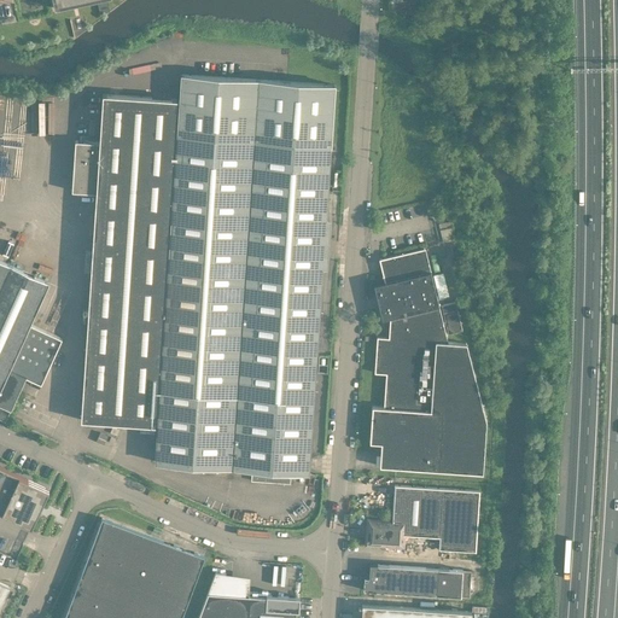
[(106,1),(98,3),(99,12),(109,11),(106,1)]
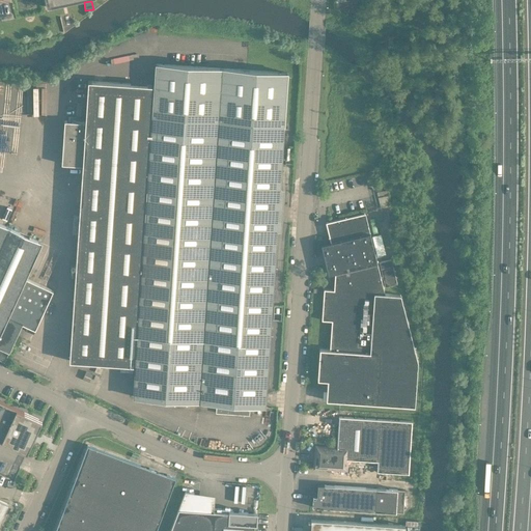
[(156,62),(155,84),(87,80),(85,119),(64,119),(61,163),(82,164),(68,361),(135,365),(133,396),(216,402),(216,413),(249,415),(250,404),(264,406),(287,72),(156,62)]
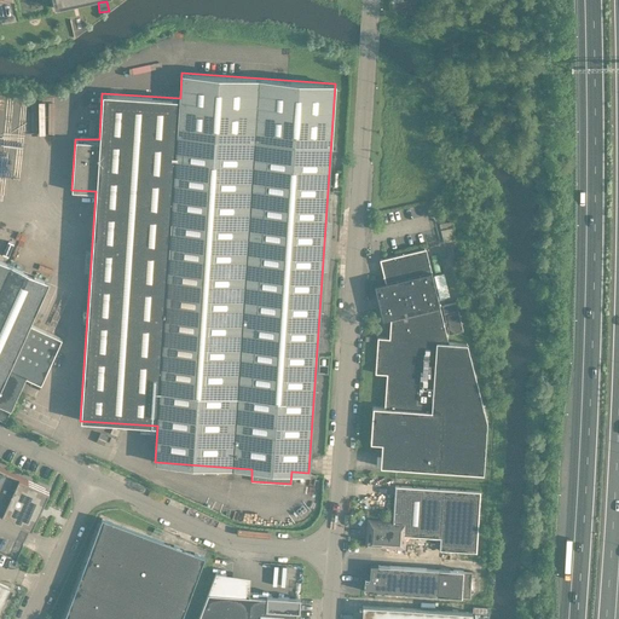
[(381,444),(381,451),(380,467),(482,474),(486,422),(467,343),(447,342),(426,249),(380,260),(385,283),(374,285),(382,319),(391,318),(389,339),(377,337),(375,374),(387,374),(385,408),(372,408),(370,443),(381,444)]
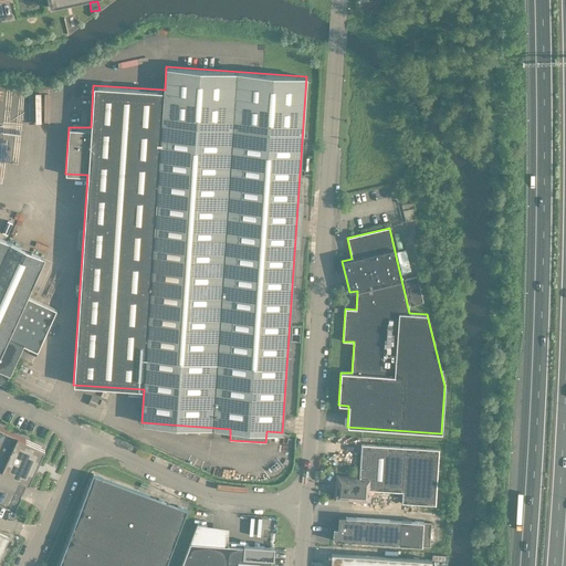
[(0,384),(4,386),(23,345),(37,352),(46,331),(46,332),(56,308),(25,296),(43,259),(0,238),(0,384)]
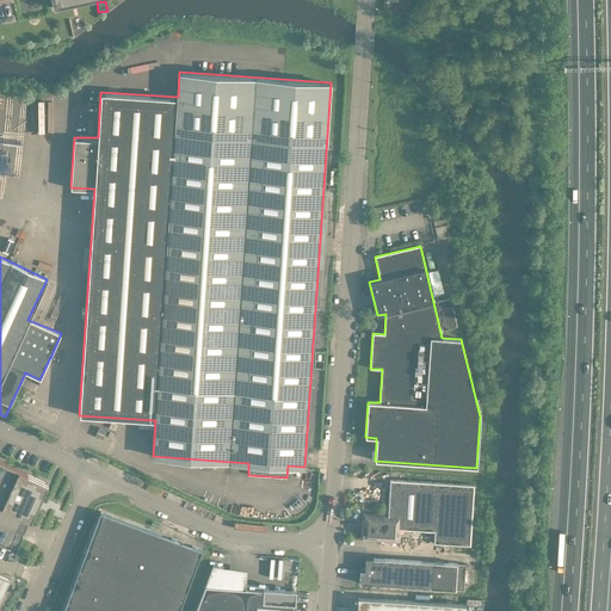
[(439,270),(429,272),(432,294),(443,291),(439,270)]
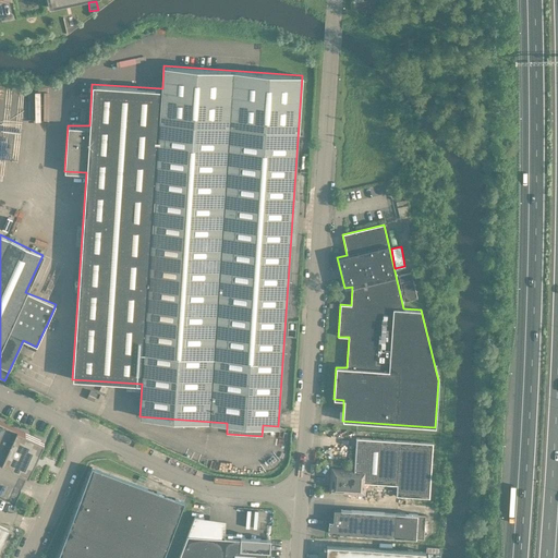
[(94,401),(97,393),(91,390),(86,398),(94,401)]
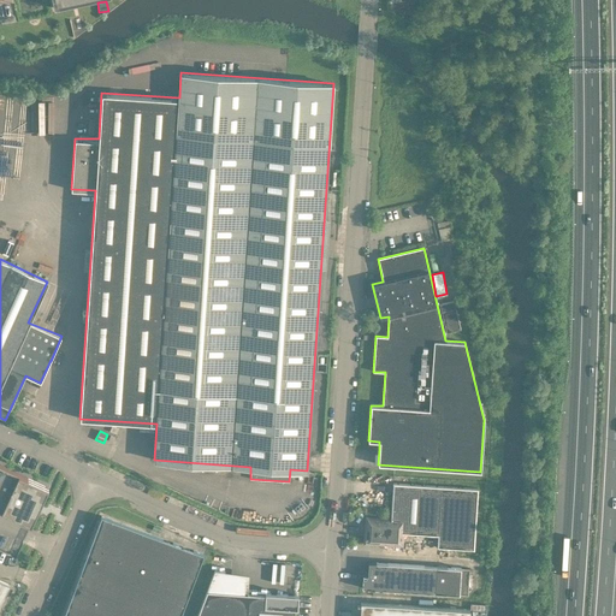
[(0,465),(0,510),(30,526),(37,513),(34,510),(45,486),(0,465)]
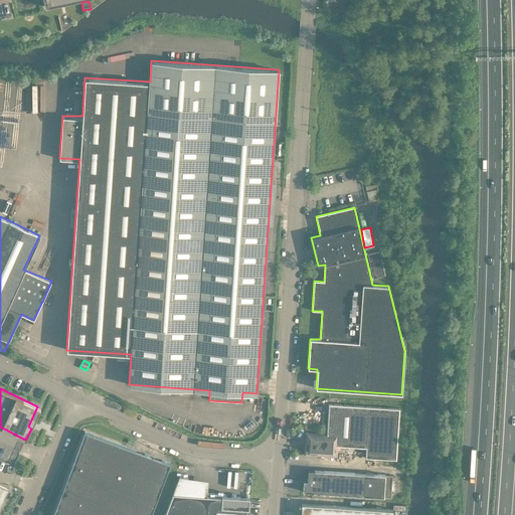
[(336,456),(336,446),(365,448),(365,458),(396,460),(399,408),(328,404),(326,435),(306,433),(305,454),(336,456)]
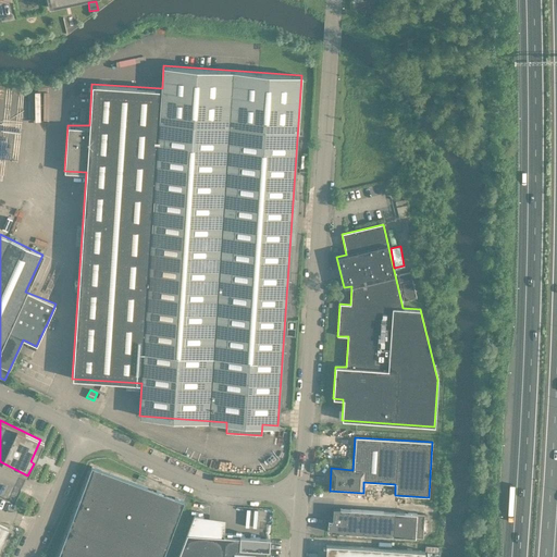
[(162,556),(184,502),(91,467),(57,556),(162,556)]
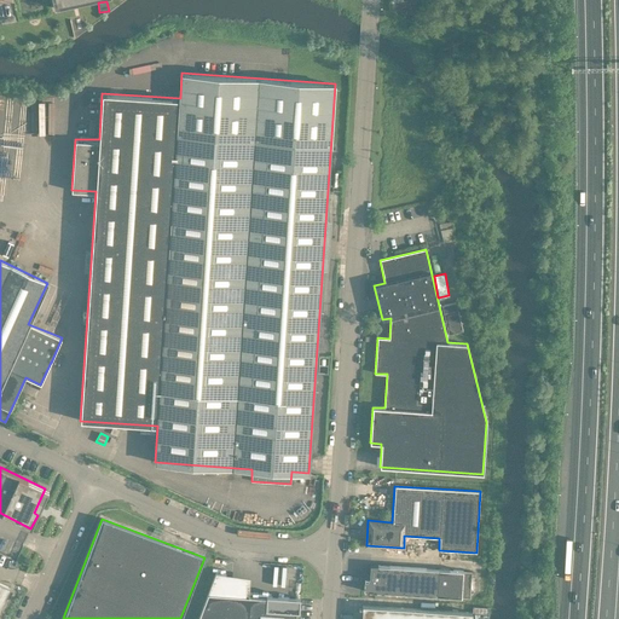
[(370,565),(369,574),(369,578),(364,577),(363,591),(470,597),(472,571),(370,565)]
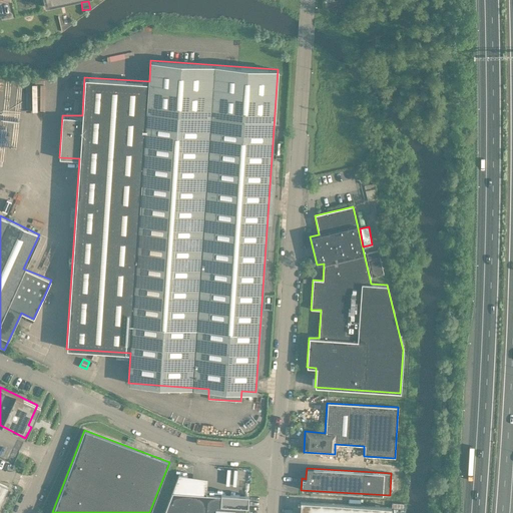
[(246,512),(247,508),(248,496),(220,494),(220,495),(210,494),(212,475),(180,471),(163,512),(246,512)]
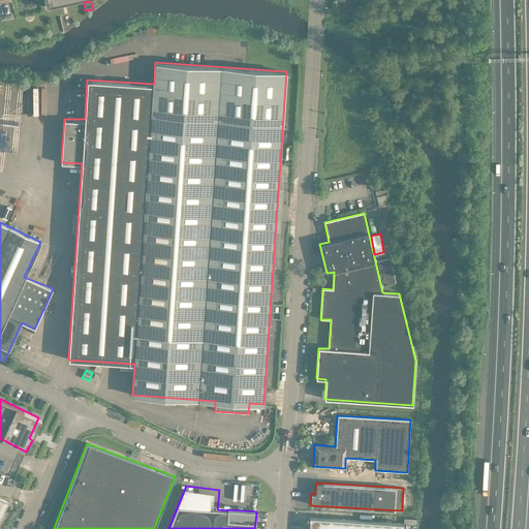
[(310,518),(308,528),(402,528),(403,524),(310,518)]
